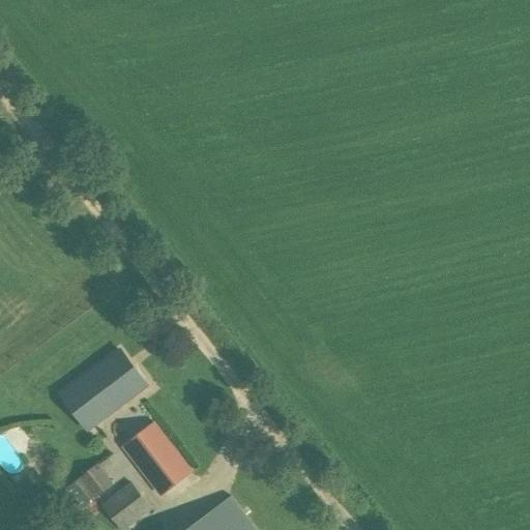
[(147,385),(121,350),(69,389),(95,423),(147,385)]
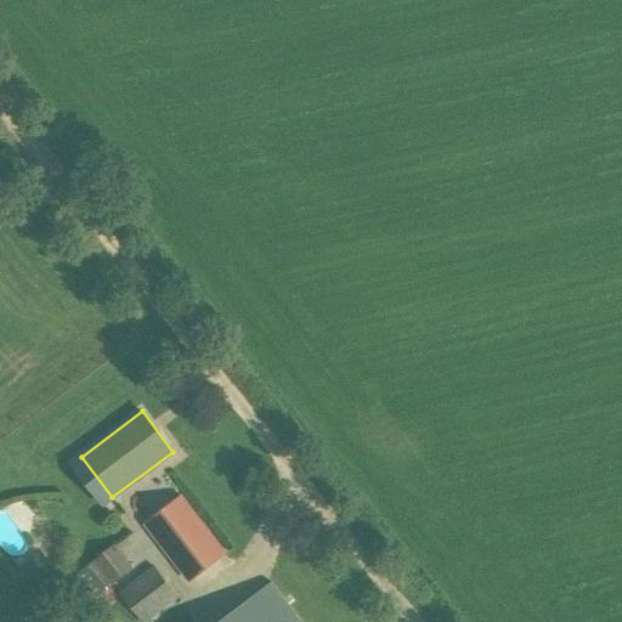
[(181,493),(143,522),(187,580),(225,550),(181,493)]
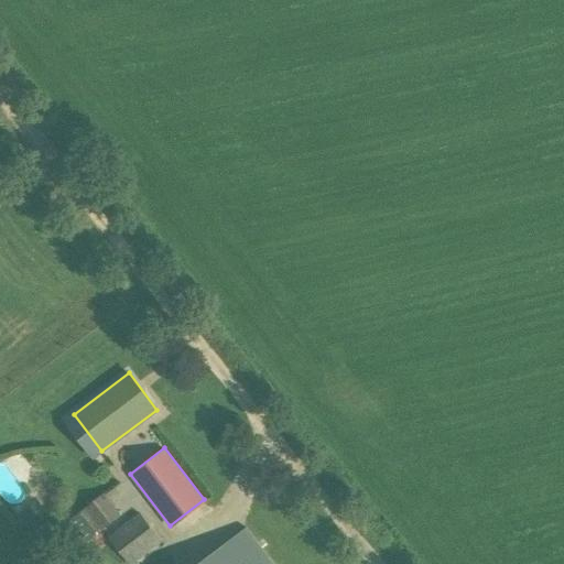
[(87,542),(121,516),(104,494),(69,520),(87,542)]
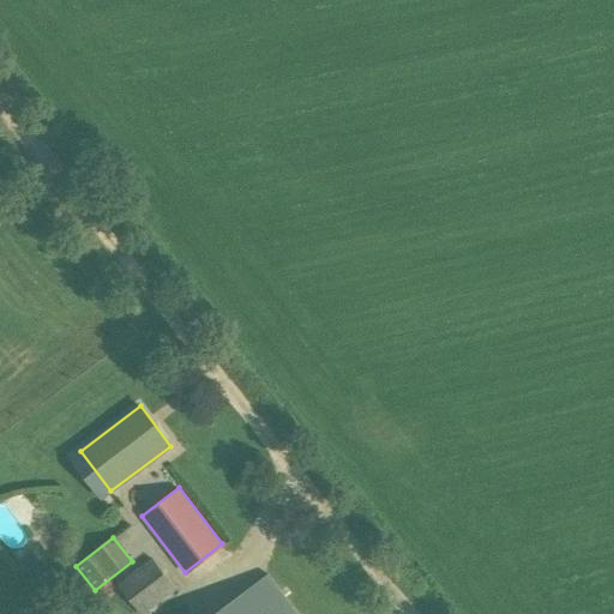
[(139,613),(144,613),(176,590),(152,558),(118,584),(139,613)]
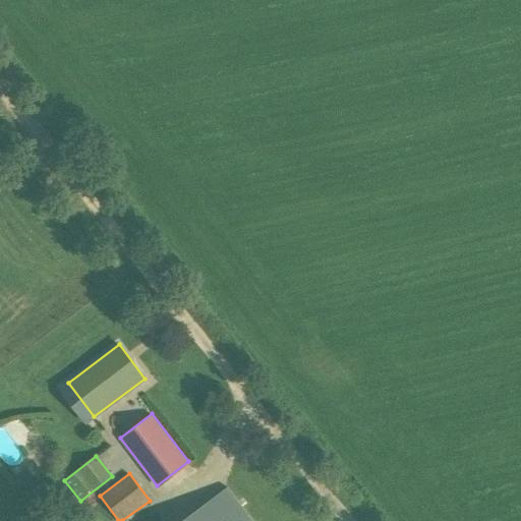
[(252,520),(228,487),(183,520),(252,520)]
